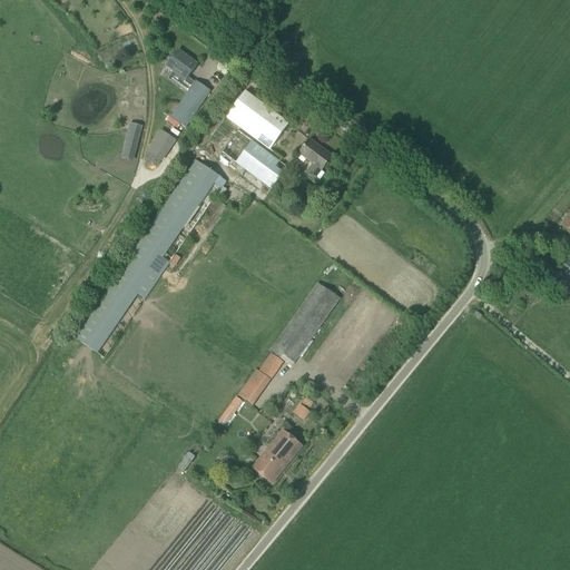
[(118,13),(111,20),(118,27),(125,20),(118,13)]
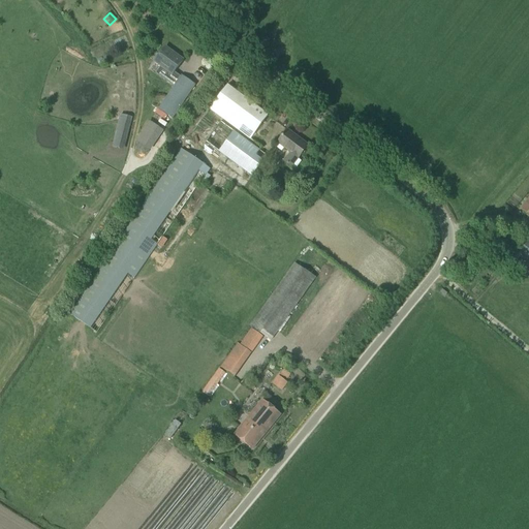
[(183,61),(165,48),(155,62),(173,74),(183,61)]
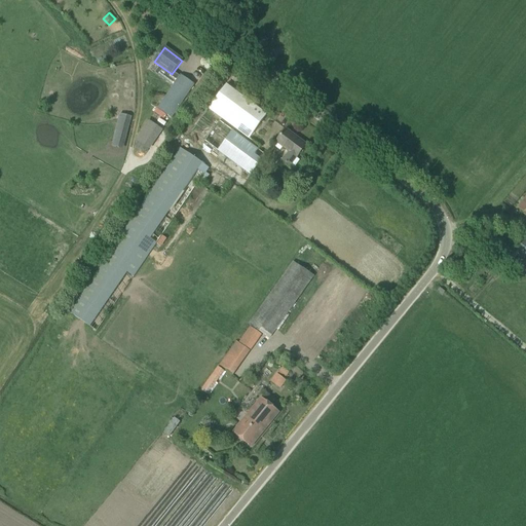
[(171,118),(194,84),(180,75),(157,109),(171,118)]
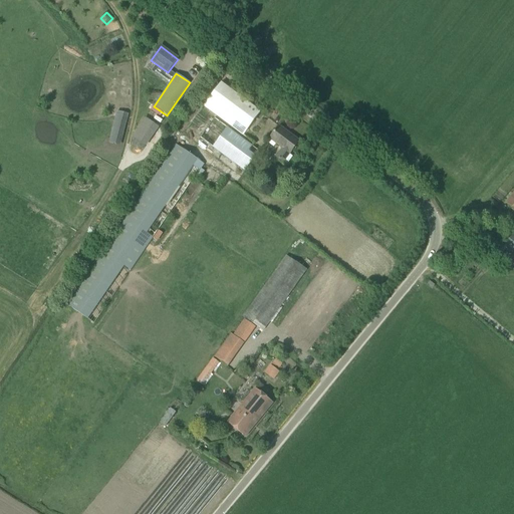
[(215,91),(204,106),(243,136),(254,120),(260,112),(221,83),(215,91)]
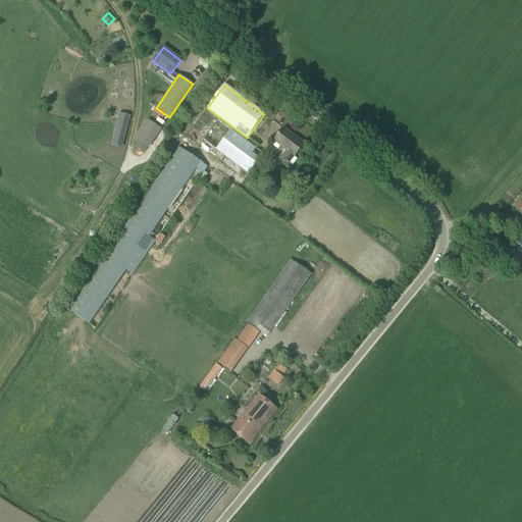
[(283,128),(274,141),(286,151),(279,159),(288,165),(294,156),(295,157),(304,144),(283,128)]
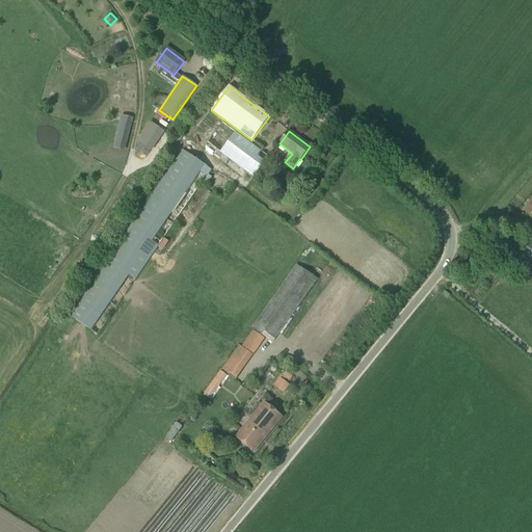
[(234,132),(219,152),(254,177),(265,162),(257,156),(261,151),(234,132)]
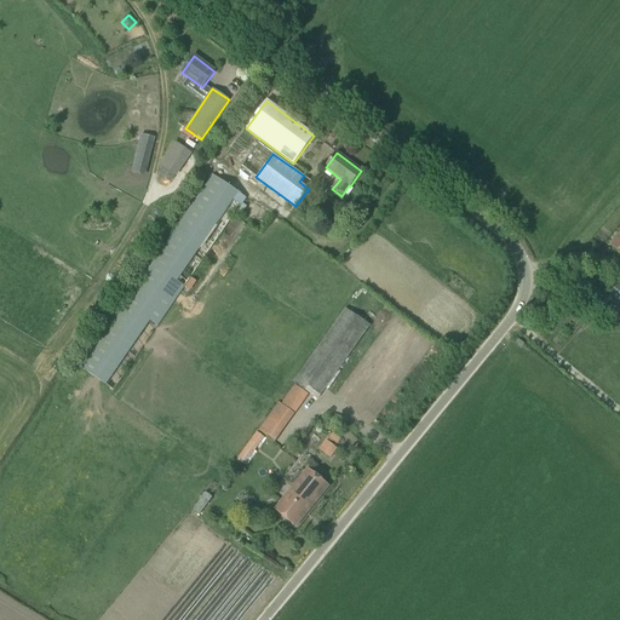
[(80,368),(113,391),(246,197),(212,176),(80,368)]
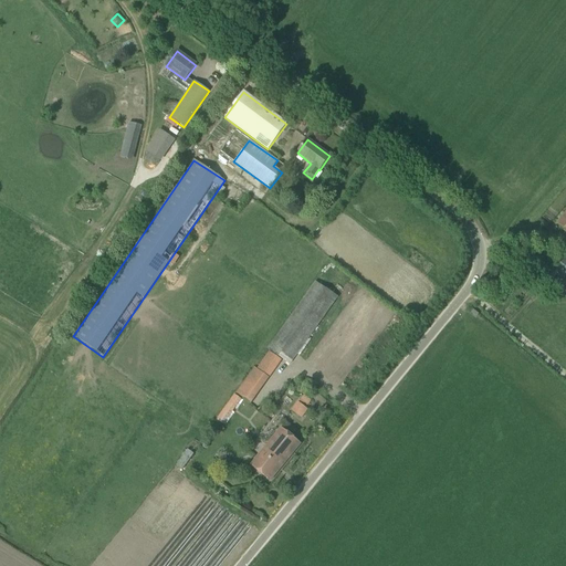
[(175,254),(169,263),(174,266),(179,258),(175,254)]
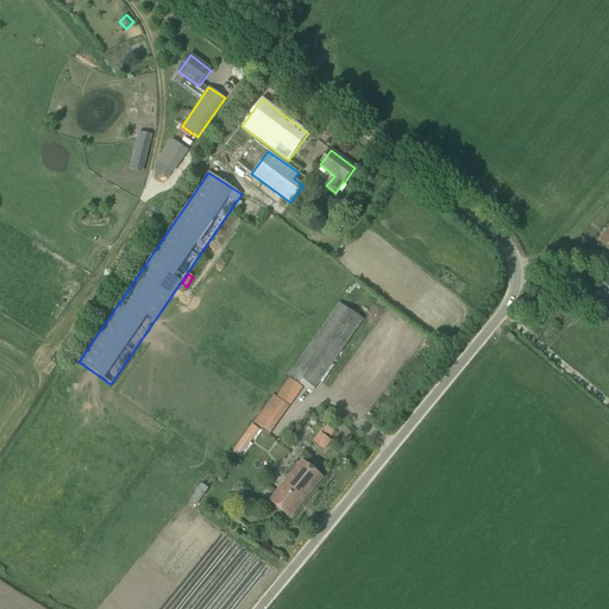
[(608,276),(597,292),(608,301),(608,276)]
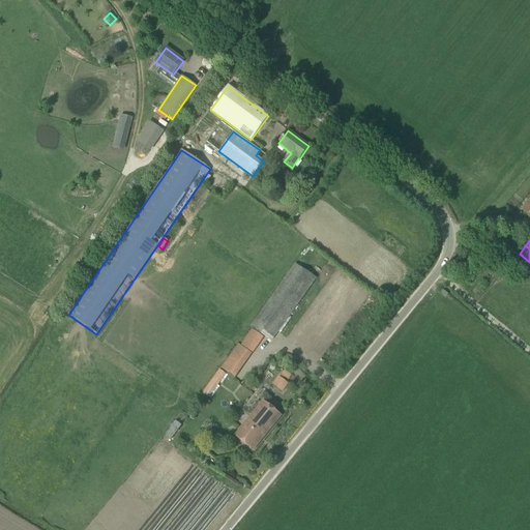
[(295,264),(249,327),(253,329),(264,337),(271,342),(317,278),(295,264)]
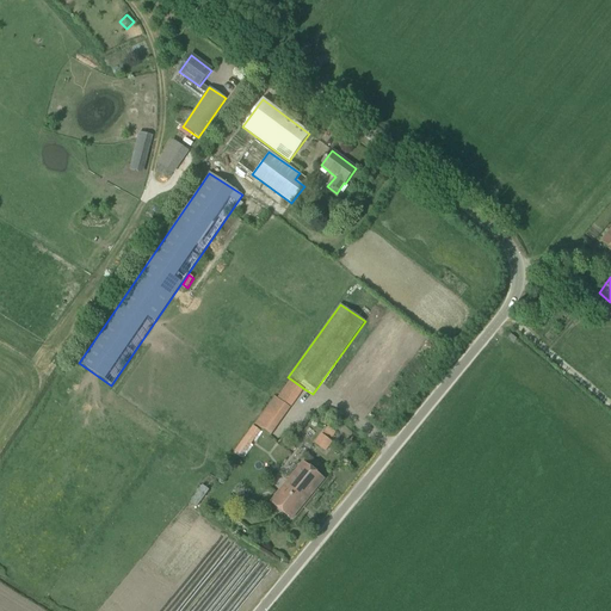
[(240,460),(260,431),(253,426),(233,454),(240,460)]
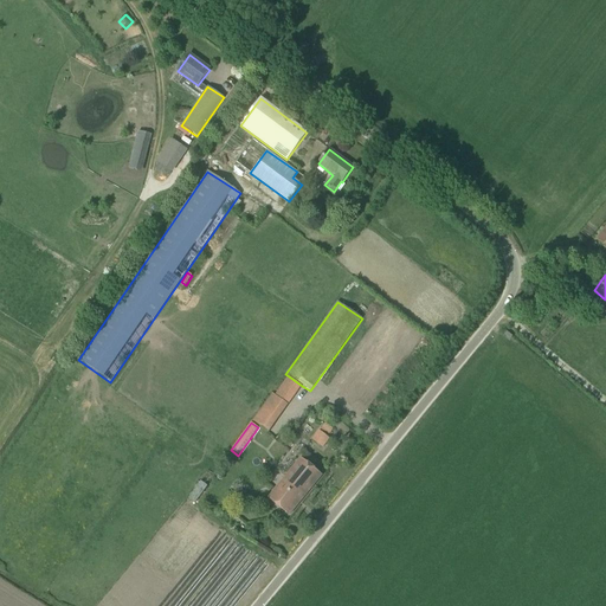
[(329,438),(327,437),(333,429),(327,424),(313,440),(322,447),(329,438)]
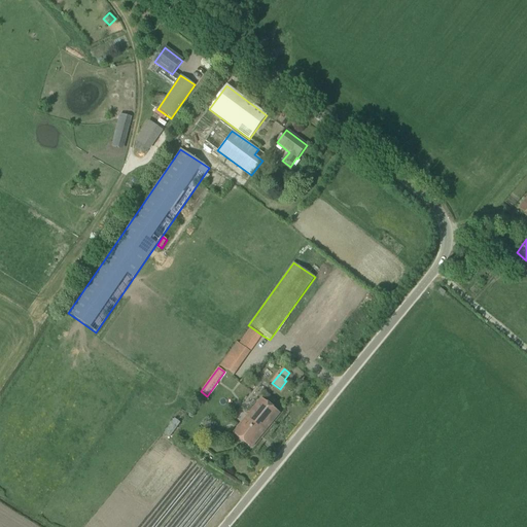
[(247,416),(234,433),(251,448),(266,430),(280,413),(261,398),(247,416)]
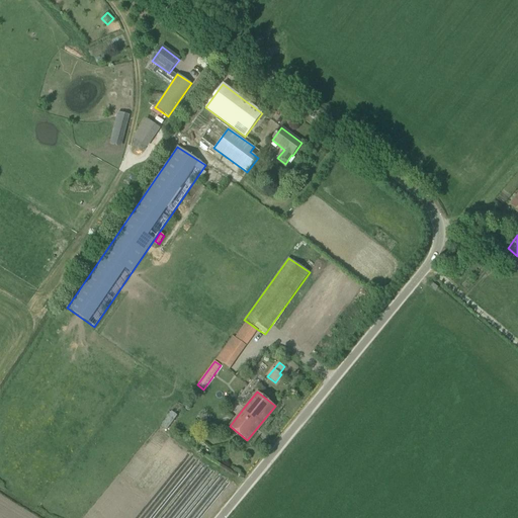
[(167,430),(178,414),(173,410),(162,427),(167,430)]
